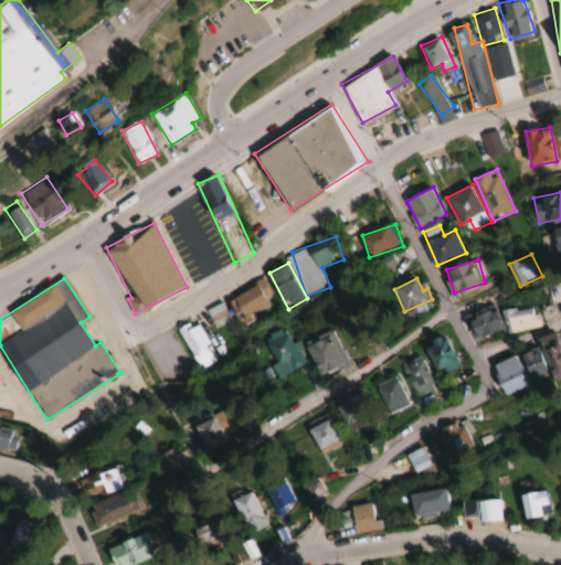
[(272,307),(261,284),(230,299),(241,322),(272,307)]
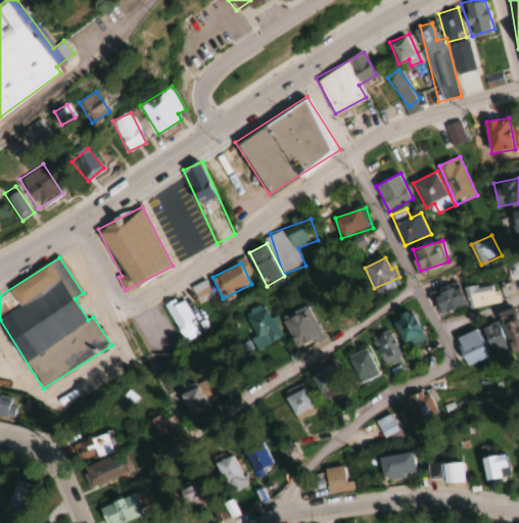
[(193,287),(203,304),(217,296),(206,280),(193,287)]
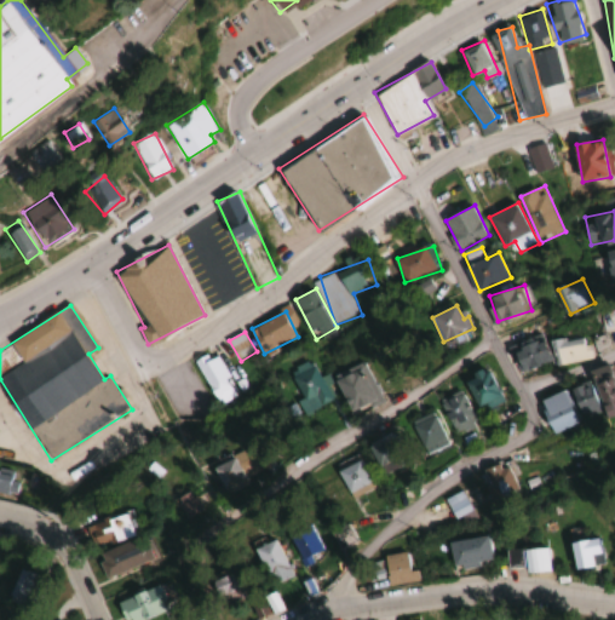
[(553,342),(559,367),(595,357),(587,332),(553,342)]
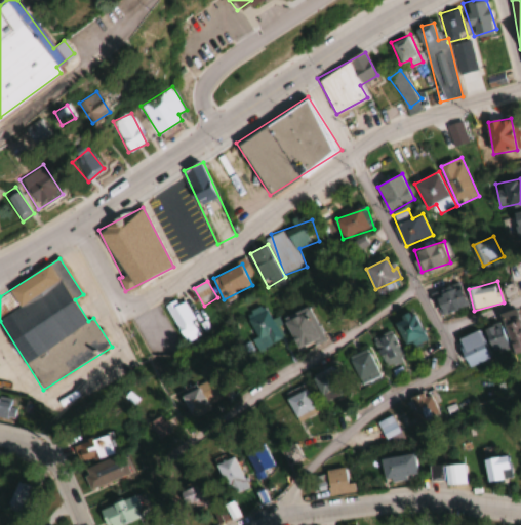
[(468,306),(459,286),(435,296),(444,316),(468,306)]
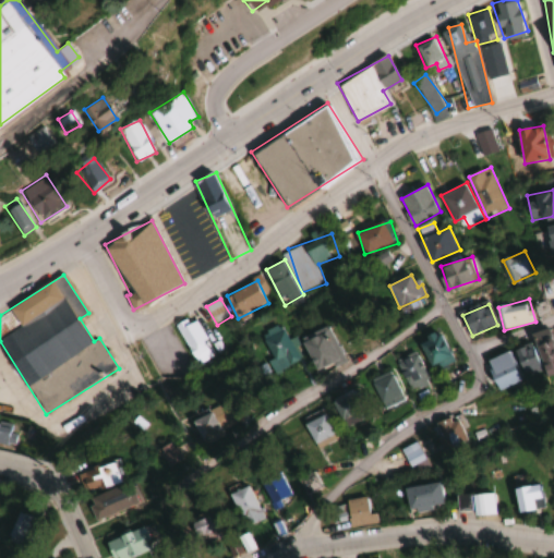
[(268,364),(274,375),(302,359),(282,324),(263,335),(276,359),(268,364)]
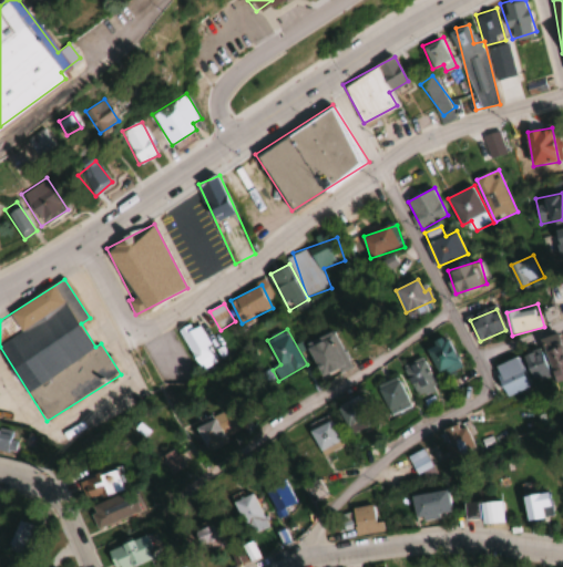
[(351,363),(336,330),(307,343),(324,377),(351,363)]
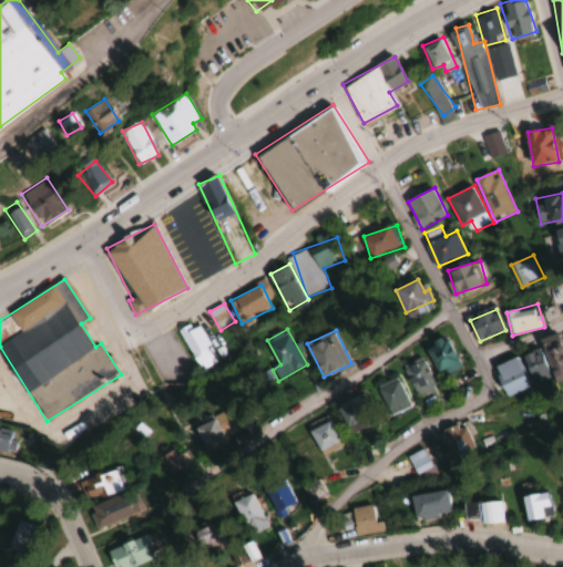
[(544,339),(554,378),(562,375),(562,357),(556,336),(544,339)]
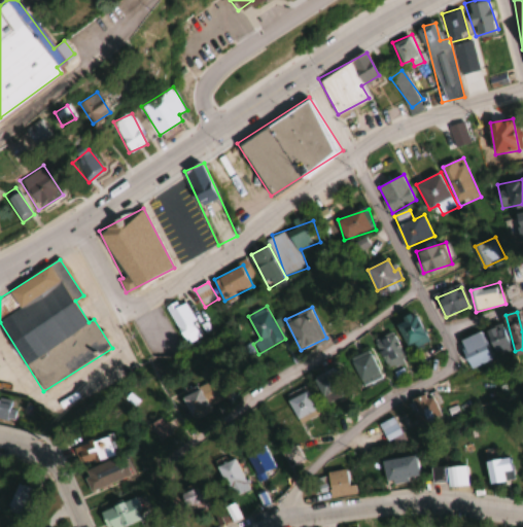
[(398,322),(410,350),(430,342),(419,314),(398,322)]
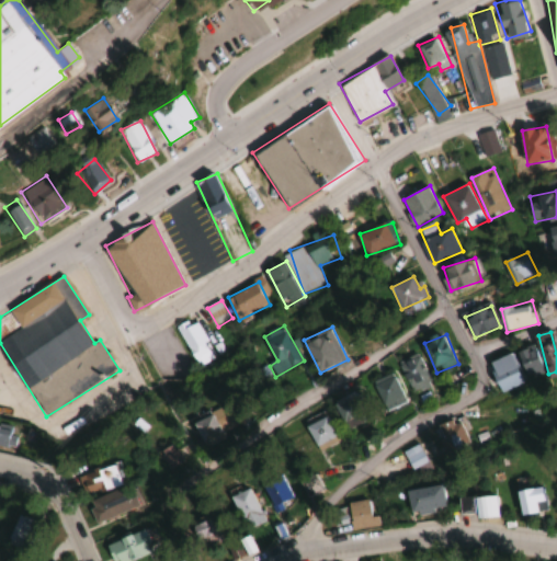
[(545,370),(531,345),(519,353),(533,378),(545,370)]
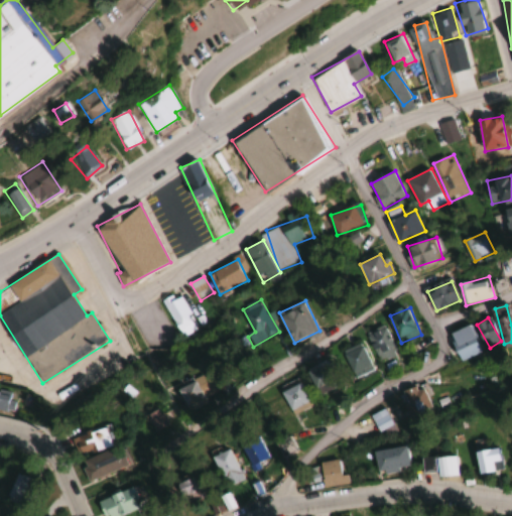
[(465,361),(484,350),(470,324),(450,335),(465,361)]
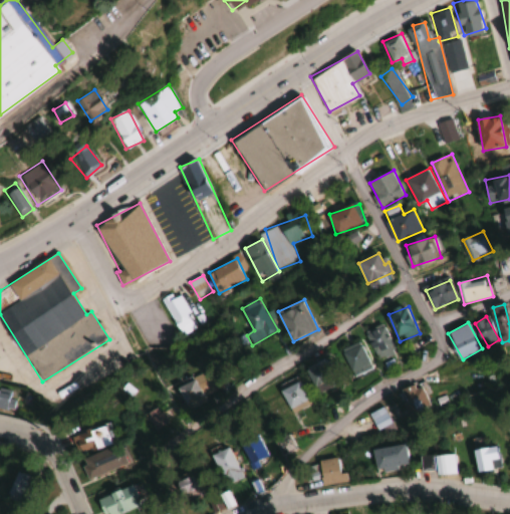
[(367,330),(380,361),(399,354),(386,323),(367,330)]
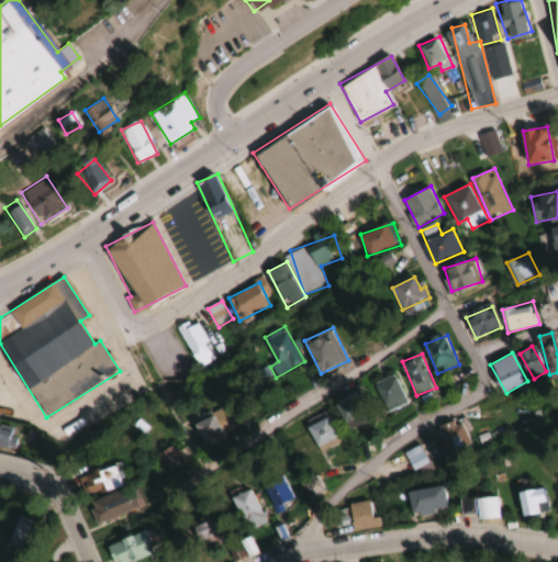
[(378,381),(392,411),(410,402),(397,372),(378,381)]
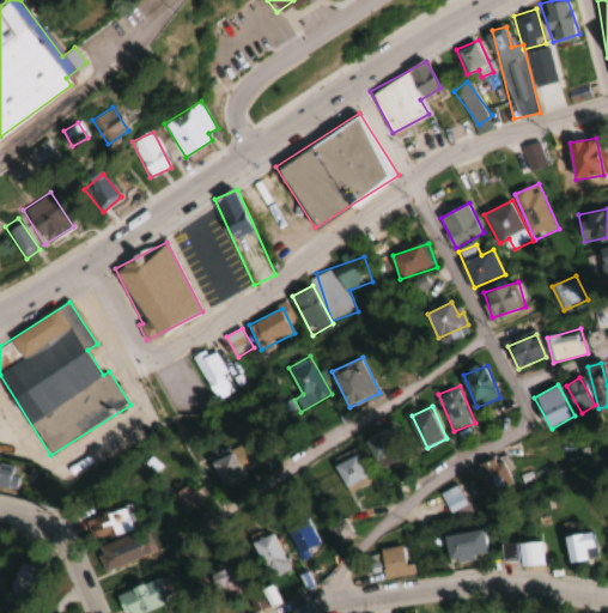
[(368,441),(382,469),(399,461),(384,432),(368,441)]
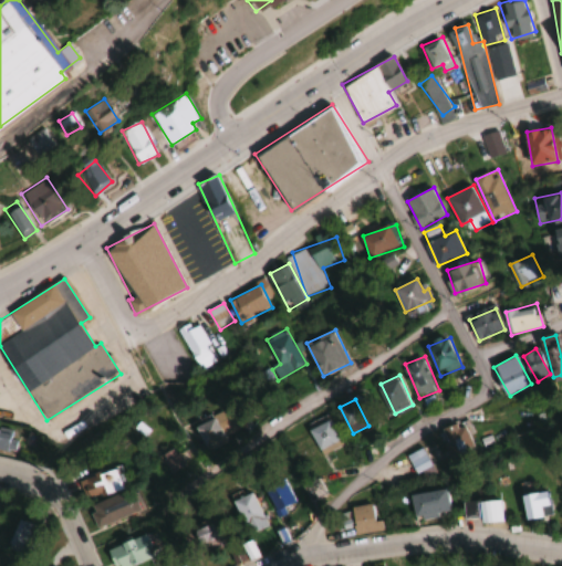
[(210,452),(229,443),(217,417),(198,426),(210,452)]
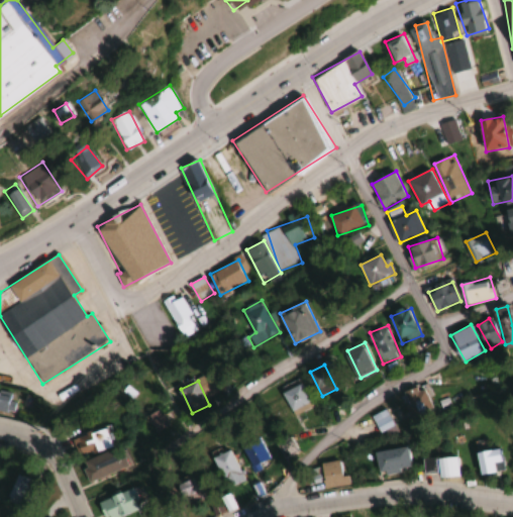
[(284,392),(295,413),(313,403),(301,383),(284,392)]
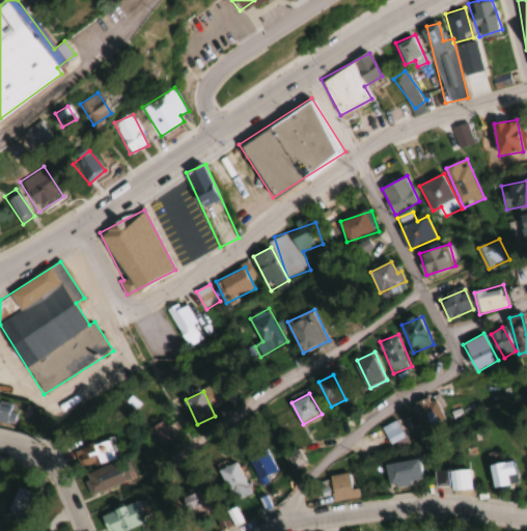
[(448,422),(435,393),(415,402),(428,430),(448,422)]
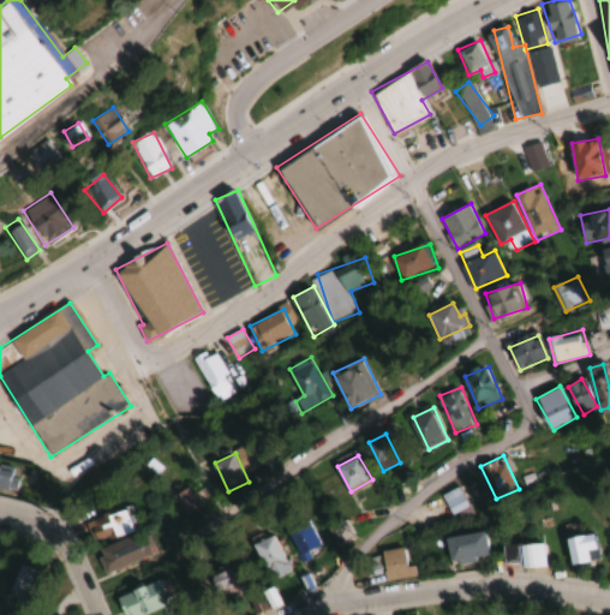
[(15,470),(0,465),(0,495),(6,497),(15,470)]
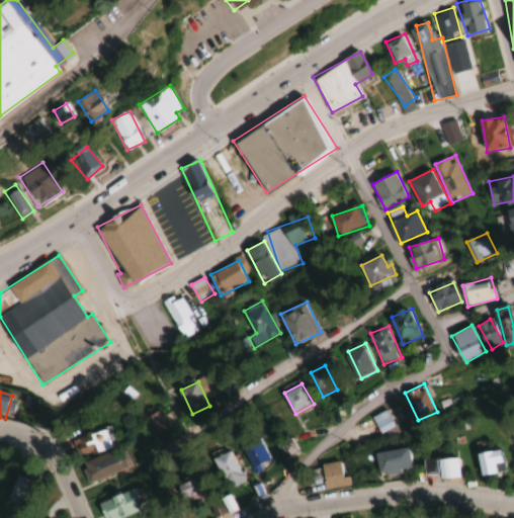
[(171,425),(162,410),(150,417),(159,432),(171,425)]
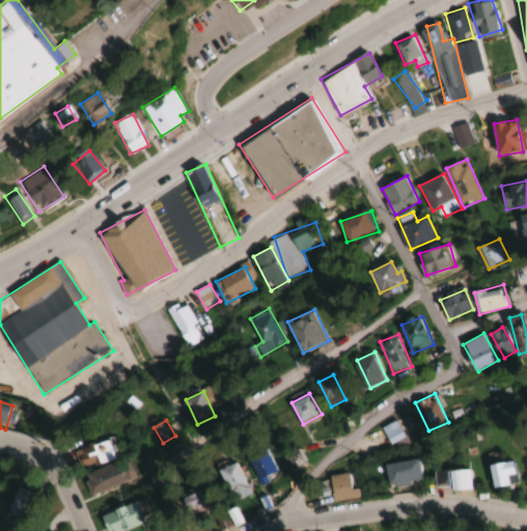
[(408,438),(398,420),(384,427),(393,445),(408,438)]
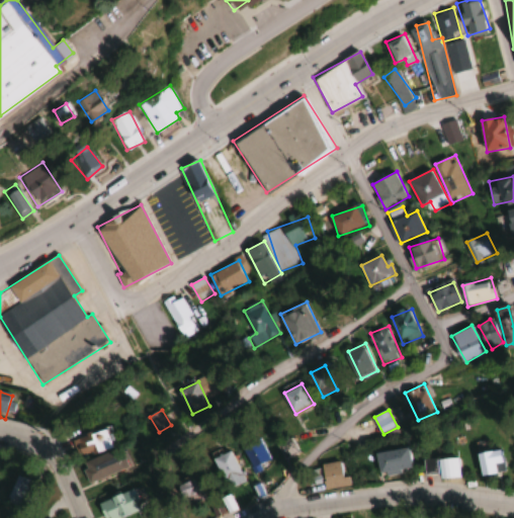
[(82,460),(113,446),(105,426),(73,440),(82,460)]
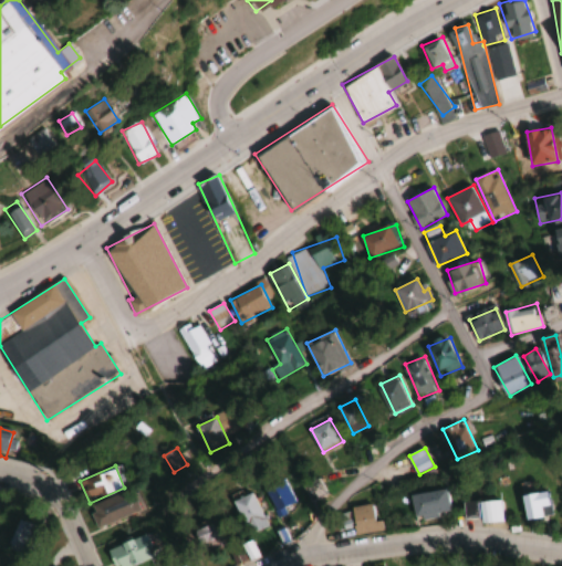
[(267,489),(281,517),(289,513),(287,509),(299,502),(287,479),(267,489)]
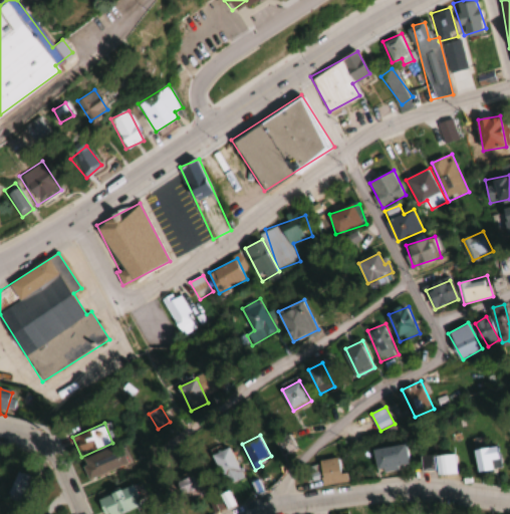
[(279,442),(287,454),(298,447),(289,435),(279,442)]
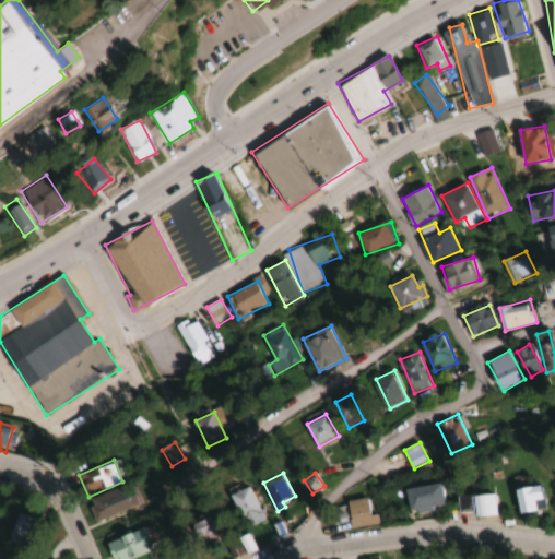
[(411,512),(445,508),(441,484),(408,487),(411,512)]
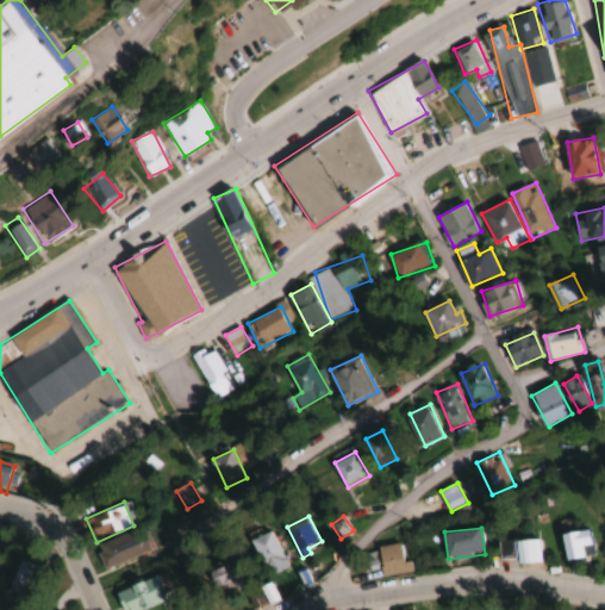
[(596,556),(591,528),(561,533),(566,561),(596,556)]
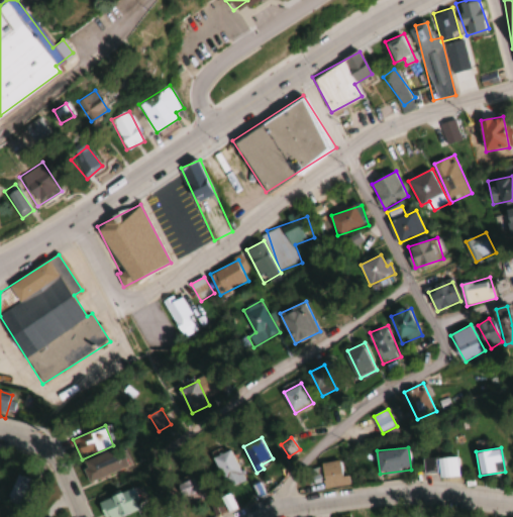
[(128,469),(123,449),(82,460),(88,481),(128,469)]
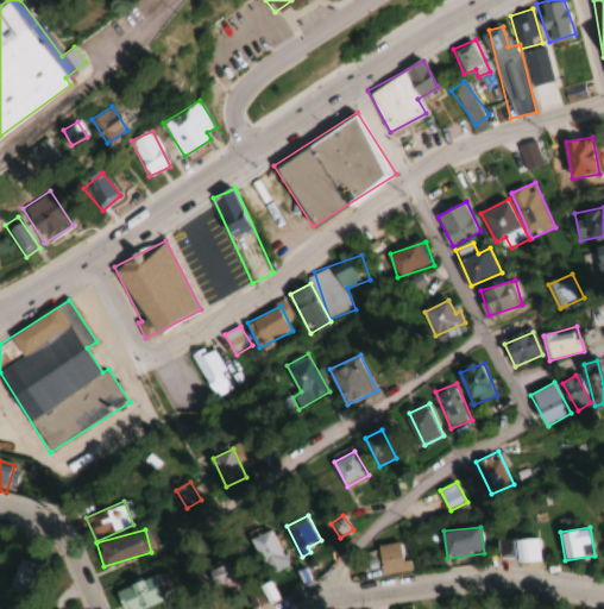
[(253,539),(272,576),(291,565),(272,529),(253,539)]
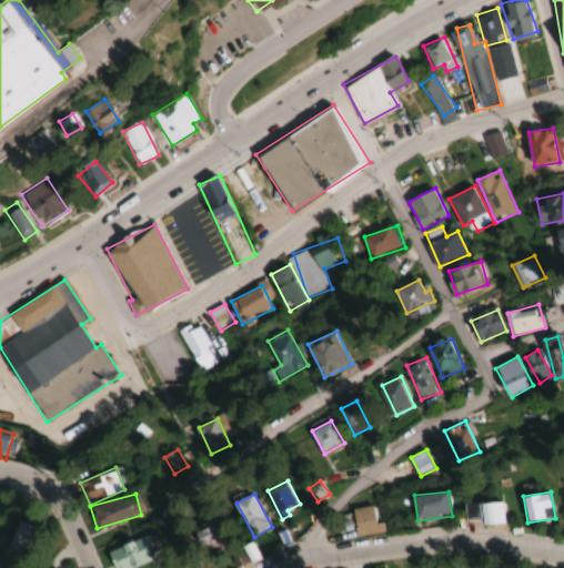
[(505,523),(504,501),(466,504),(467,524),(505,523)]
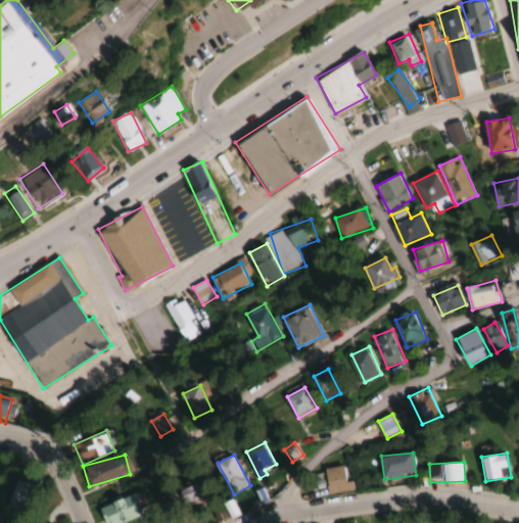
[(331,494),(356,490),(354,480),(347,481),(343,463),(325,466),(331,494)]
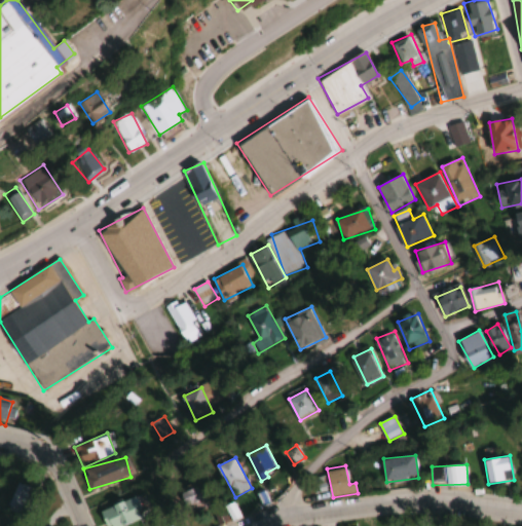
[(34,490),(19,484),(8,509),(24,515),(34,490)]
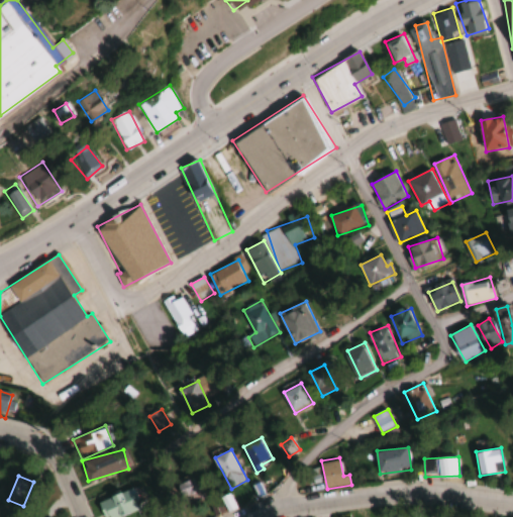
[(180,485),(187,506),(204,500),(197,479),(180,485)]
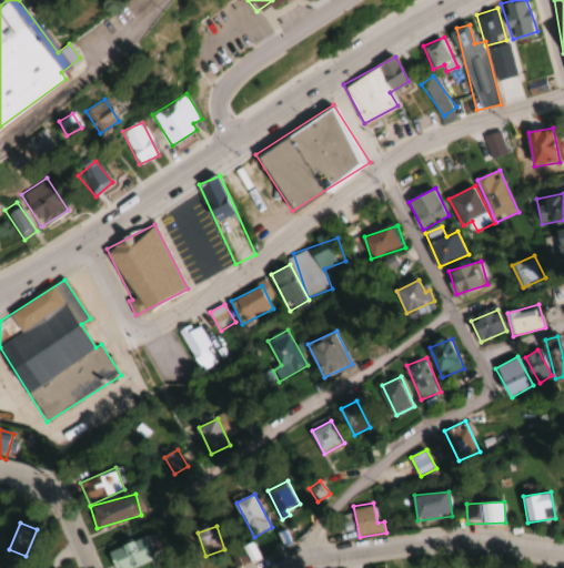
[(111,549),(116,567),(138,567),(157,564),(150,538),(111,549)]
